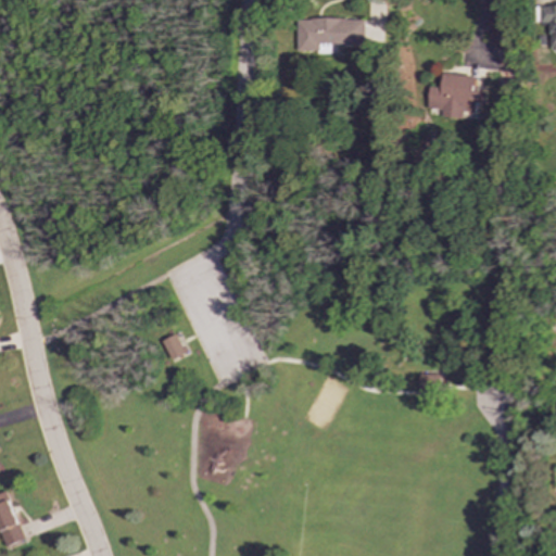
[(489,47),(506,47),(505,14),(488,14),(489,47)]
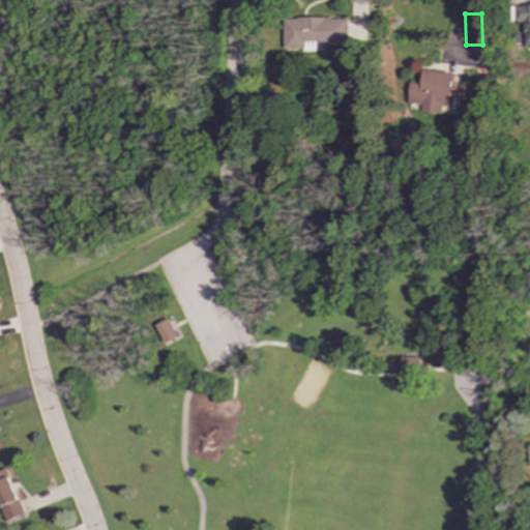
[(283,49),(303,49),(303,42),(348,42),(348,17),(283,18),(283,49)]
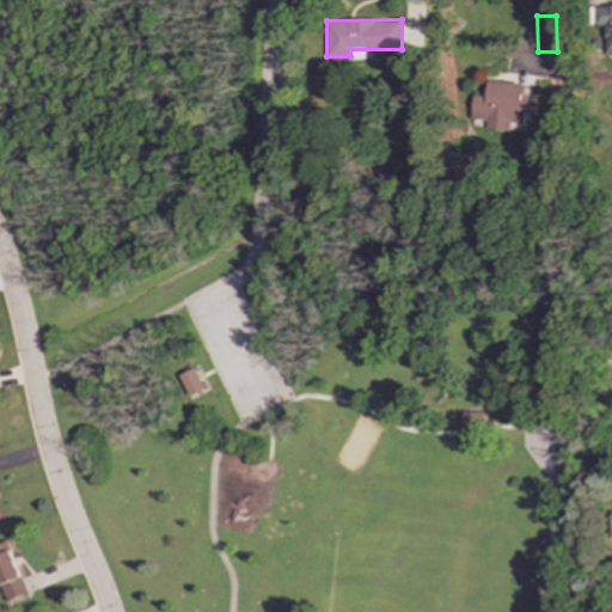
[(487,96),(472,96),(471,121),(482,121),(482,129),(509,130),(509,123),(528,124),(528,101),(521,99),(522,83),(487,81),(487,96)]
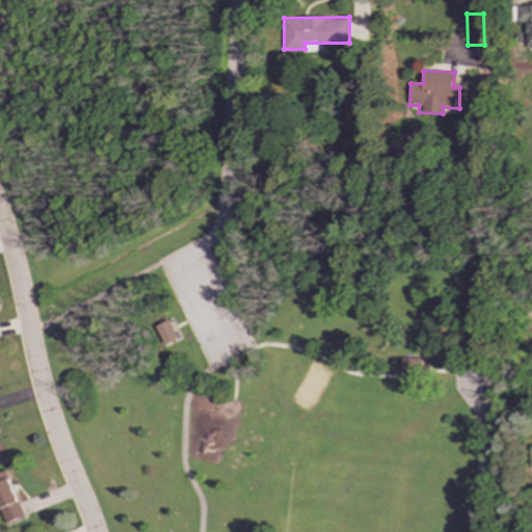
[(163,345),(177,338),(168,319),(154,326),(163,345)]
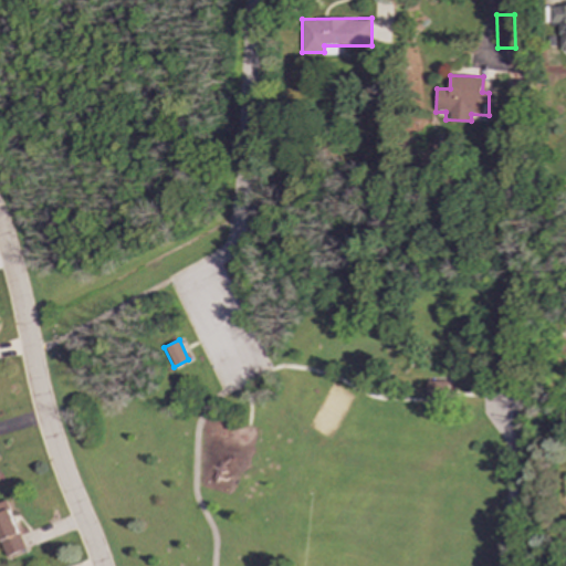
[(428,398),(449,398),(449,381),(428,381),(428,398)]
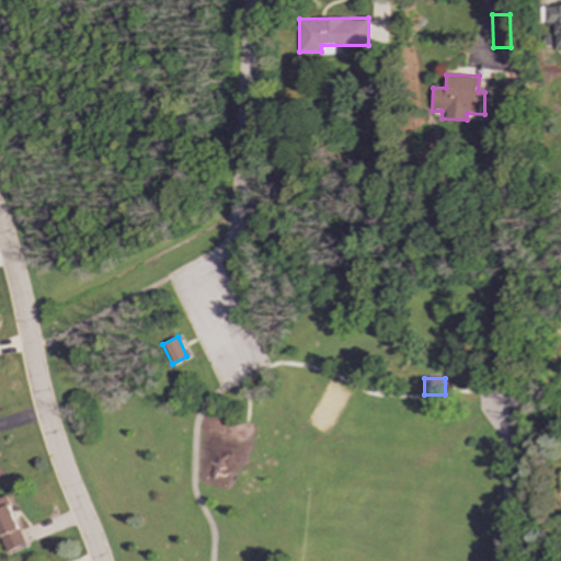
[(24,542),(7,495),(0,497),(0,538),(4,550),(24,542)]
